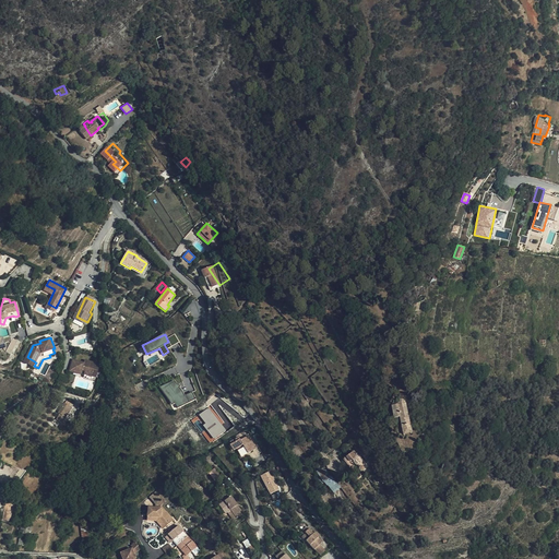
[(11,354),(18,340),(12,339),(7,352),(11,354)]
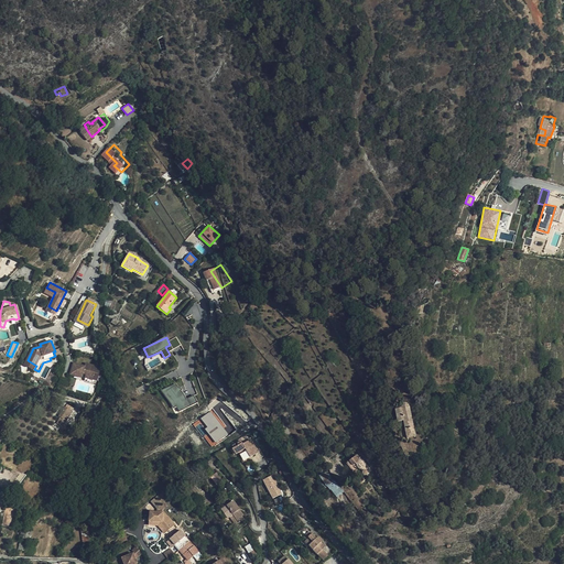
[(36,366),(28,360),(25,365),(34,369),(36,366)]
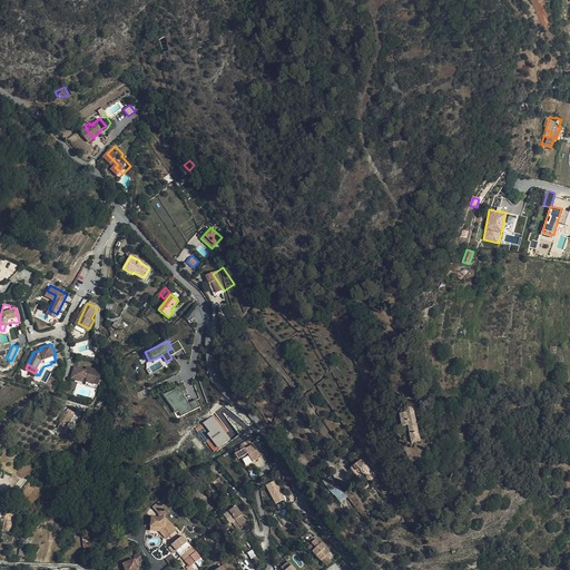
[(87,369),(76,366),(72,377),(84,381),(85,376),(88,376),(87,380),(96,382),(97,375),(101,377),(104,371),(91,366),(90,370),(87,369)]
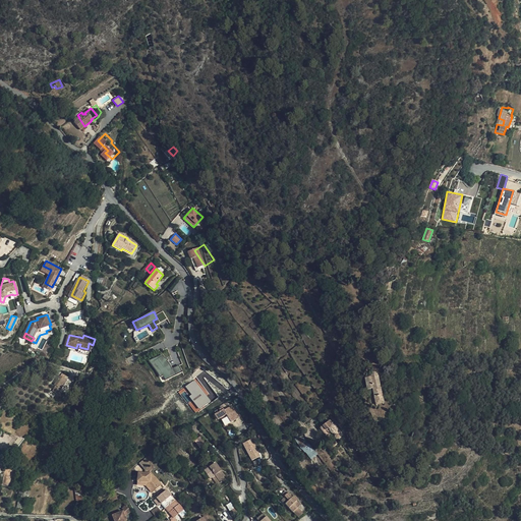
[(176,369),(173,365),(171,367),(176,377),(181,373),(178,368),(176,369)]
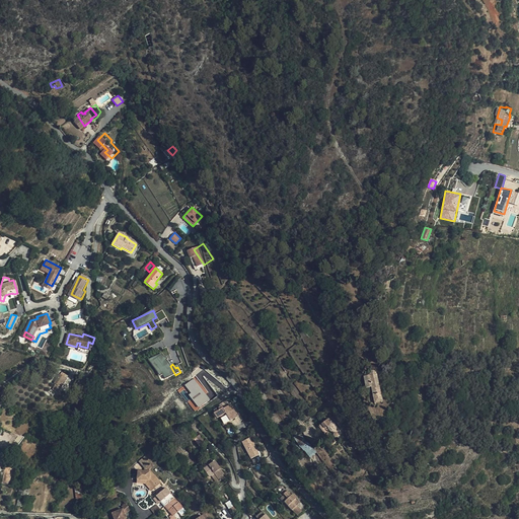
[(377,395),(386,393),(381,371),(378,372),(377,369),(371,370),(372,373),(366,374),(370,389),(374,387),(377,395)]
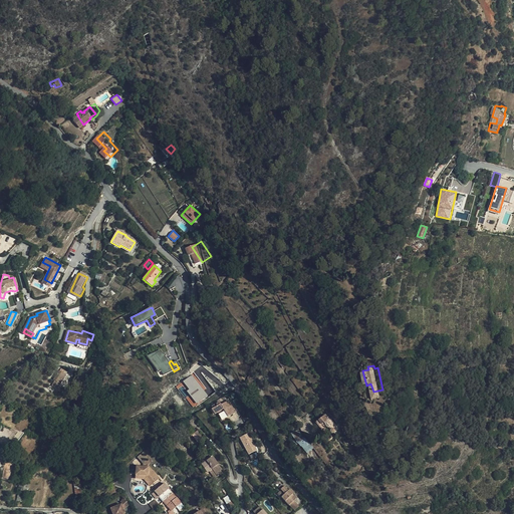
[(69,371),(62,367),(55,378),(62,382),(69,371)]
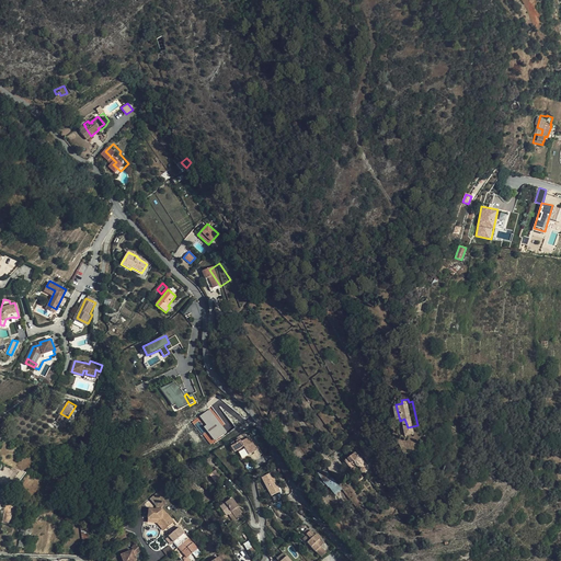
[(210,407),(199,416),(206,424),(203,427),(206,432),(203,434),(210,444),(227,431),(222,425),(225,424),(210,407)]
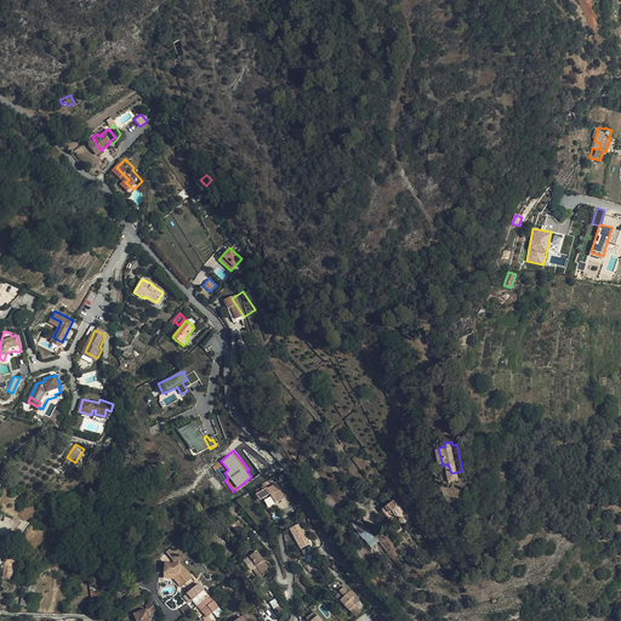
[(466,480),(462,471),(451,473),(454,484),(466,480)]
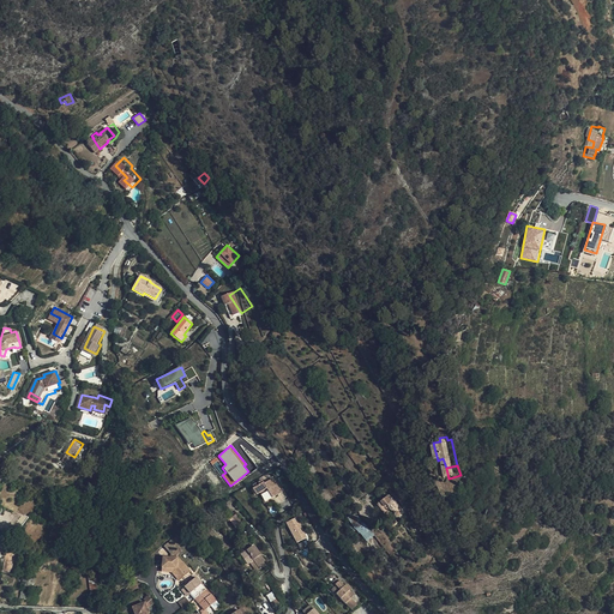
[(272,499),(278,495),(276,491),(278,489),(272,479),(264,485),(262,481),(259,482),(260,485),(253,489),(257,495),(266,489),(272,499)]
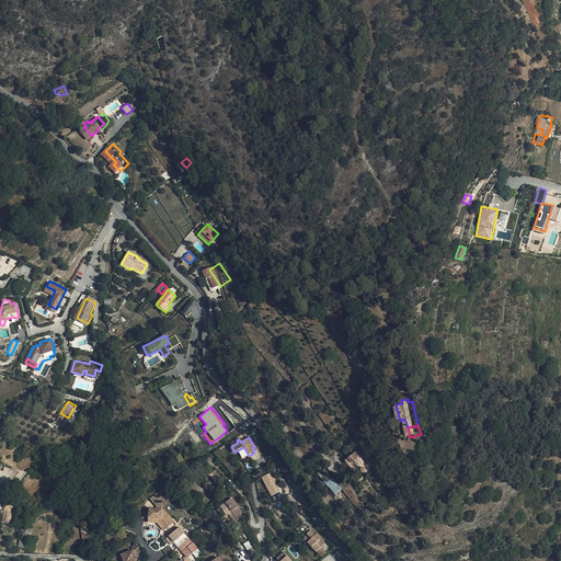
[(357,450),(353,454),(357,457),(350,464),(353,468),(351,470),(354,473),(352,476),(355,479),(357,476),(361,478),(363,476),(365,477),(367,476),(368,478),(373,474),(366,467),(369,465),(357,450)]
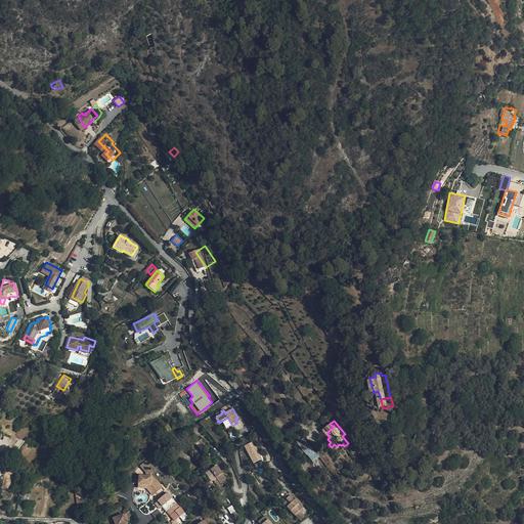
[(253,464),(262,460),(253,441),(244,445),(253,464)]
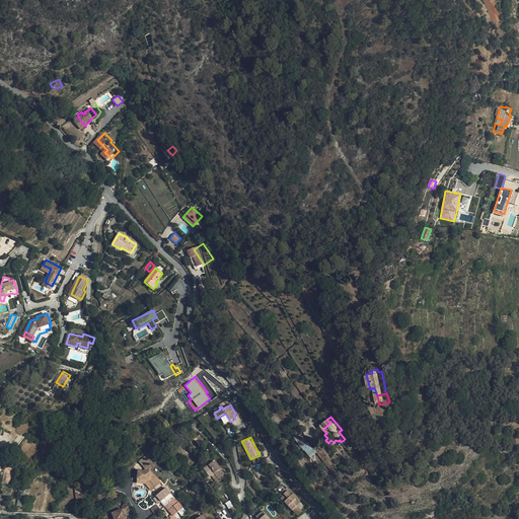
[(209,476),(211,474),(214,472),(220,480),(226,476),(215,461),(204,468),(209,476)]
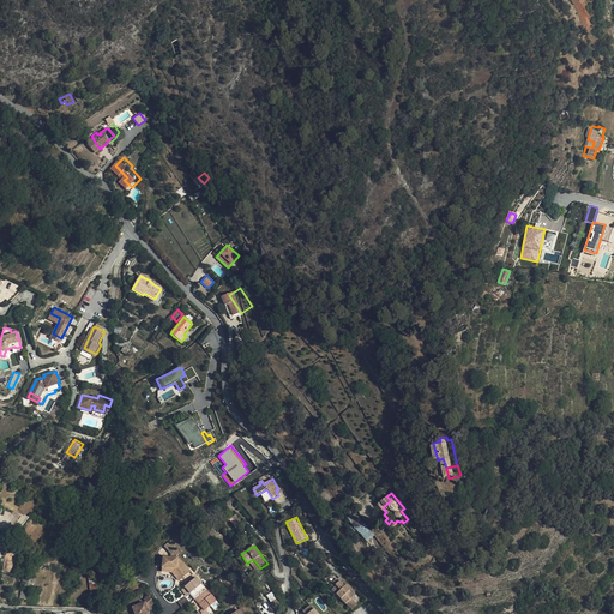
[(253,559),(250,561),(257,571),(260,569),(253,559)]
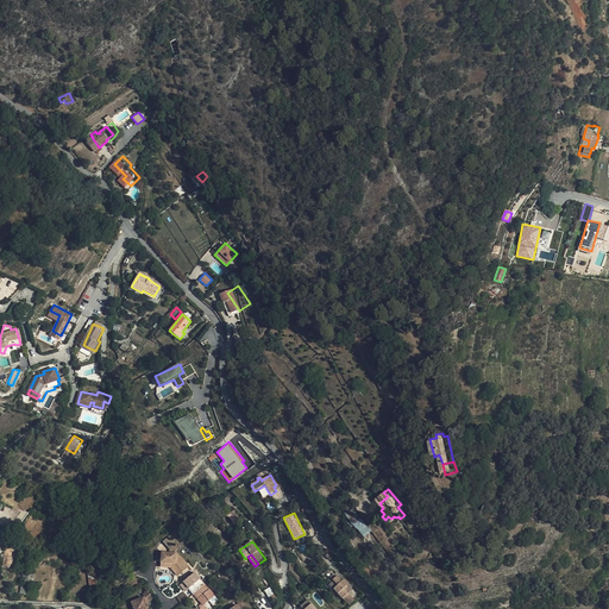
[(20,594),(24,595),(26,583),(29,583),(31,584),(33,575),(25,572),(23,582),(20,594)]
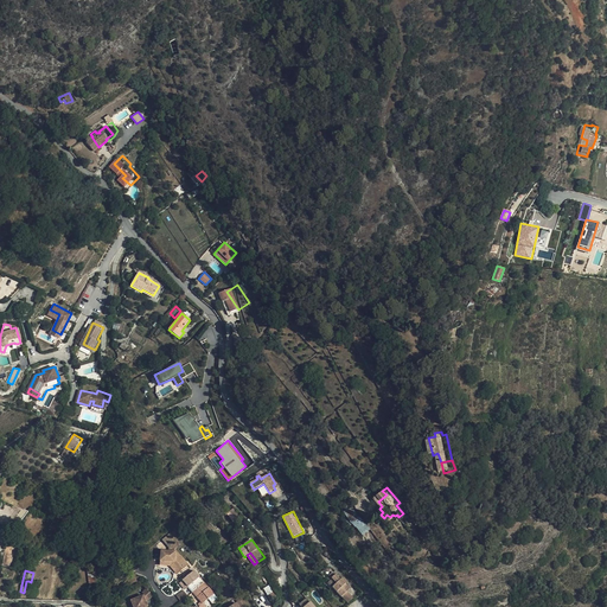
[(192,593),(204,582),(195,570),(191,574),(189,572),(185,575),(187,576),(183,581),(179,583),(184,589),(187,587),(192,593)]
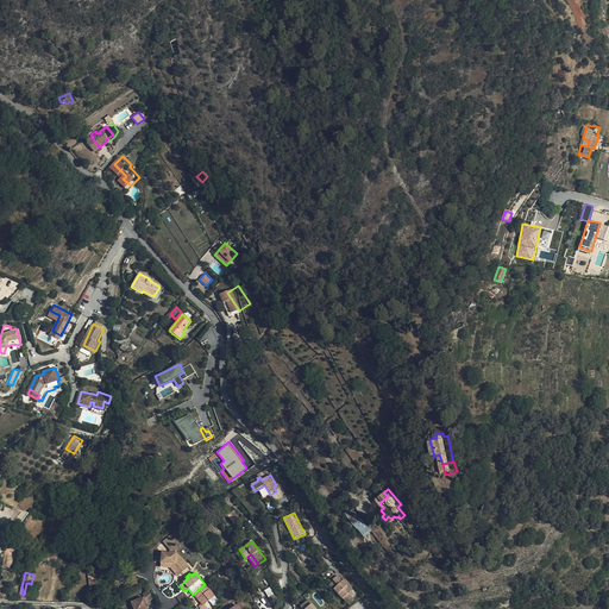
[(334,575),(324,584),(332,591),(334,590),(343,600),(352,591),(347,585),(347,584),(347,583),(347,582),(346,582),(345,581),(344,581),(343,582),(341,582),(334,575)]
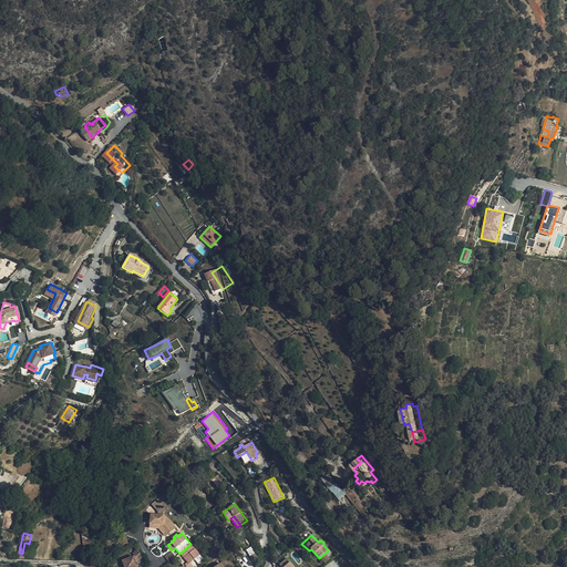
[(191,563),(199,555),(195,548),(182,560),(186,566),(185,566),(192,566),(193,566),(191,563)]
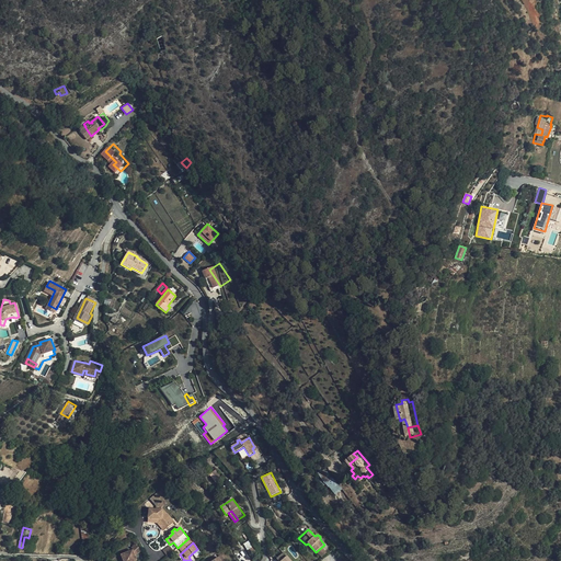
[(134,544),(130,548),(133,550),(137,553),(140,549),(134,544)]
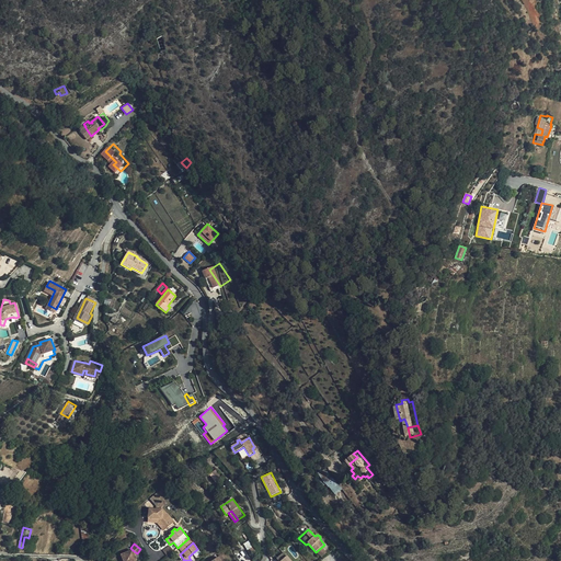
[(173,551),(175,550),(170,545),(164,550),(169,556),(173,551)]
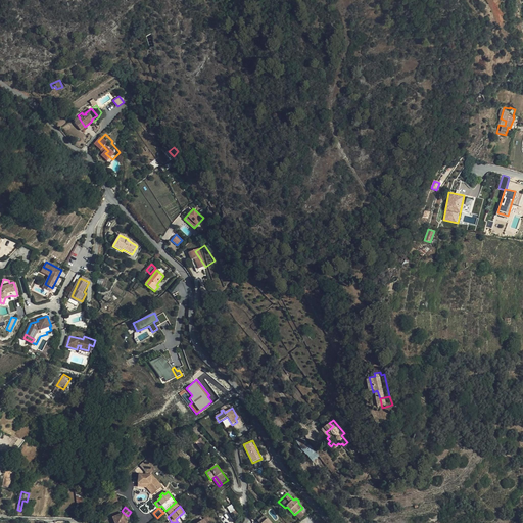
[(240,515),(236,510),(230,514),(234,520),(240,515)]
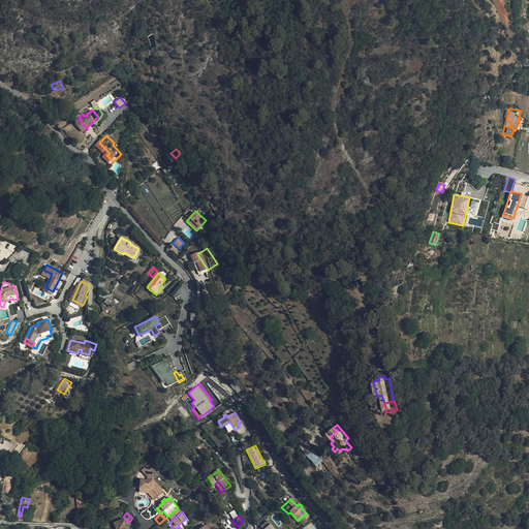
[(125,519),(114,524),(116,528),(127,528),(129,528),(127,524),(125,519)]
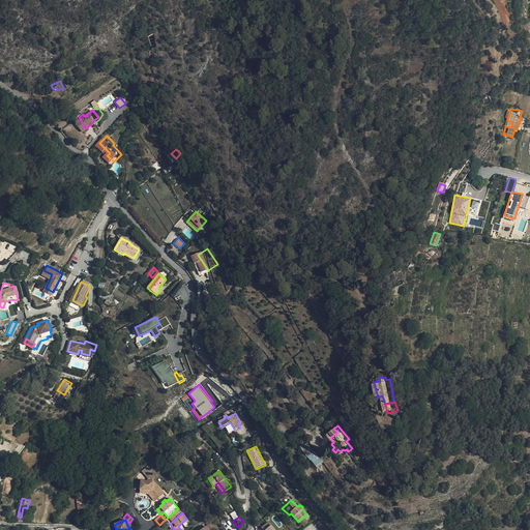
[(211,529),(215,528),(209,520),(206,523),(211,529)]
